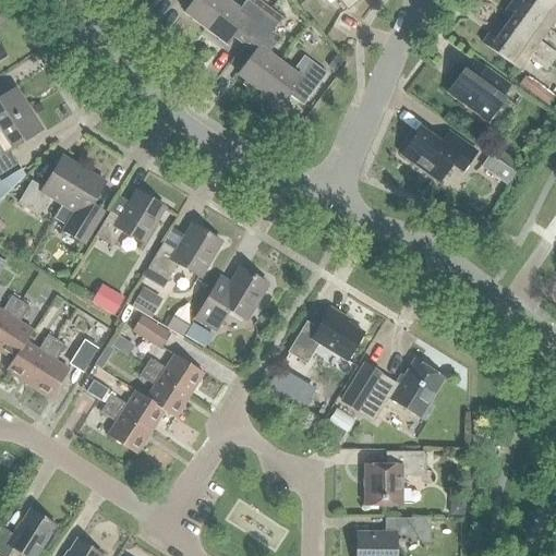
[(194,0),(185,11),(207,27),(227,0),(194,0)]
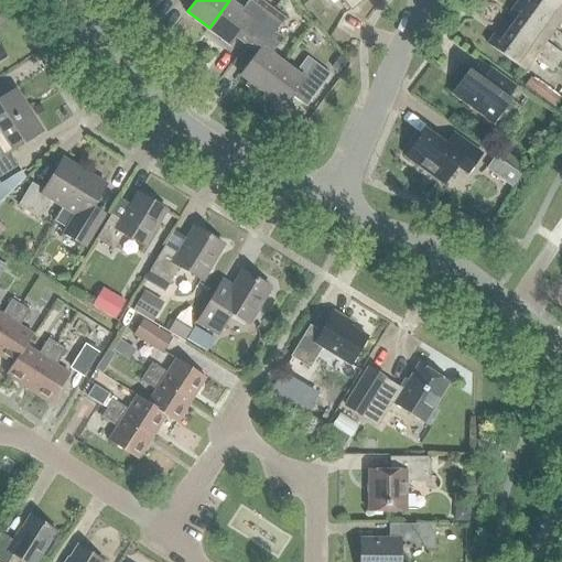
[(250,42),(274,8),(263,0),(248,0),(242,8),(231,0),(229,0),(209,28),(230,44),(239,33),(250,42)]
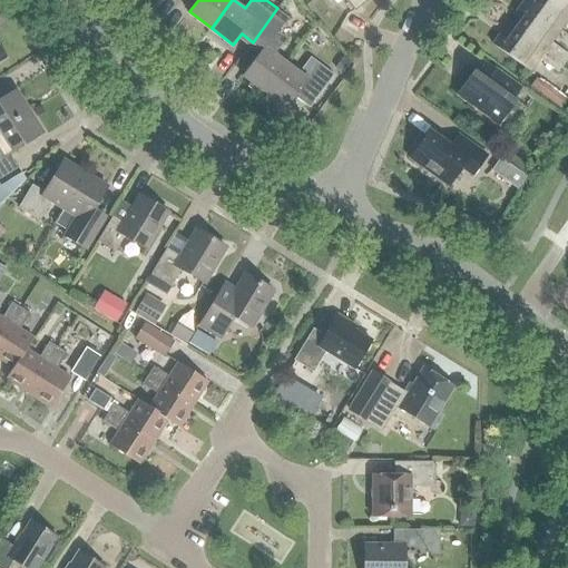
[(348,0),(355,10),(368,0),(348,0)]
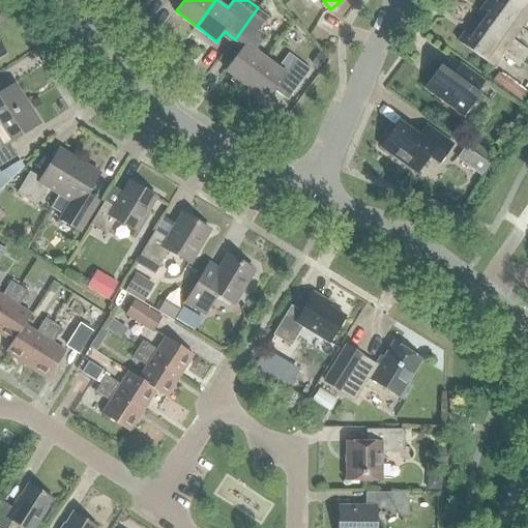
[(488,0),(487,1),(521,26),(527,18),(527,2),(524,0),(488,0)]
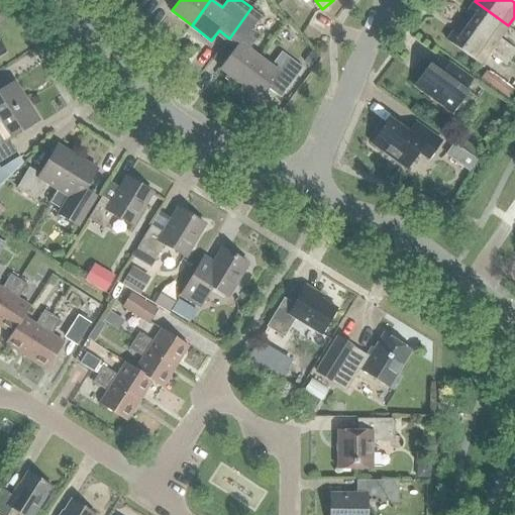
[(476,14),(468,24),(512,57),(514,53),(514,46),(500,36),(508,25),(475,1),(469,9),(476,14)]
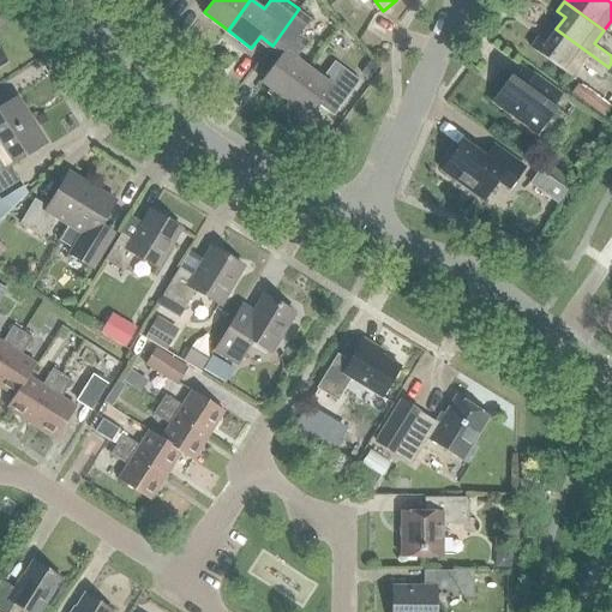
[(286,99),(310,67),(297,57),(309,40),(300,34),(311,18),(299,9),(273,46),(283,54),(263,81),(271,88),(268,91),(280,100),(283,96),(286,99)]
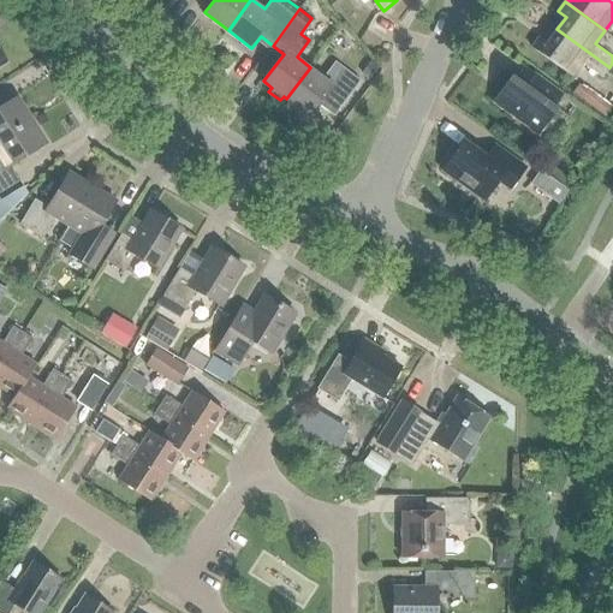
[(609,67),(557,29),(547,42),(540,36),(533,47),(572,75),(582,61),(603,77),(609,67)]
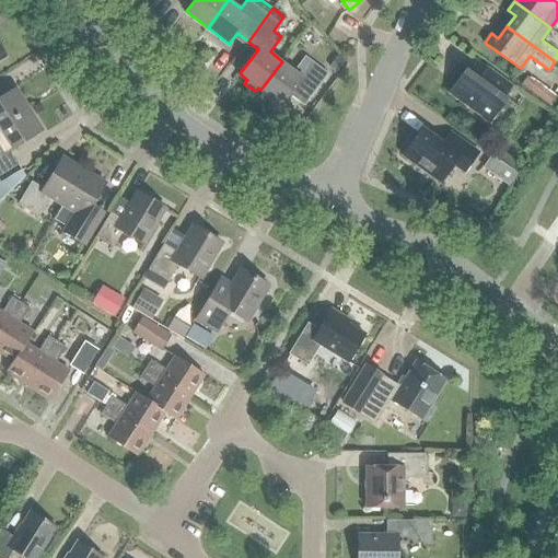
[(282,61),(260,90),(282,106),(294,90),(307,100),(304,104),(305,104),(329,72),(306,55),(294,70),(282,61)]
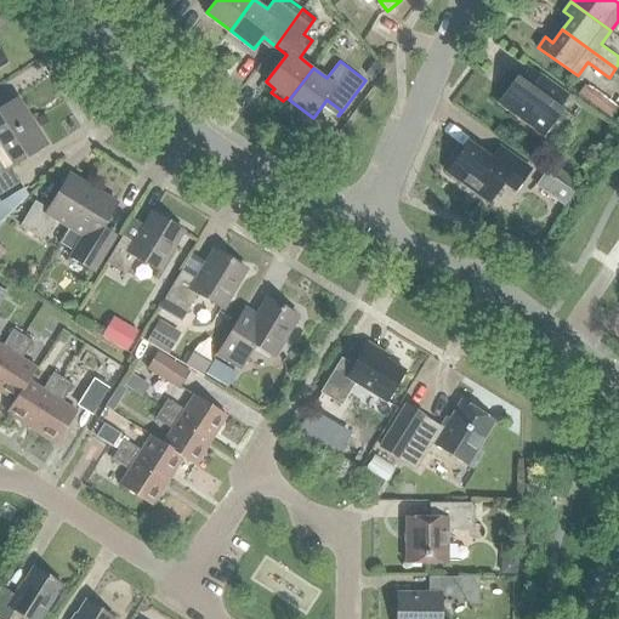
[(375,61),(365,73),(374,79),(384,66),(375,61)]
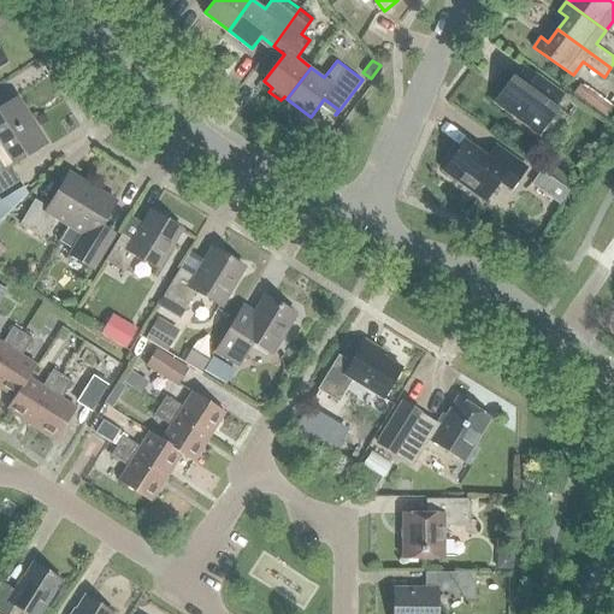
[(494,101),(541,135),(559,108),(556,106),(565,94),(536,74),(527,86),(513,75),(494,101)]
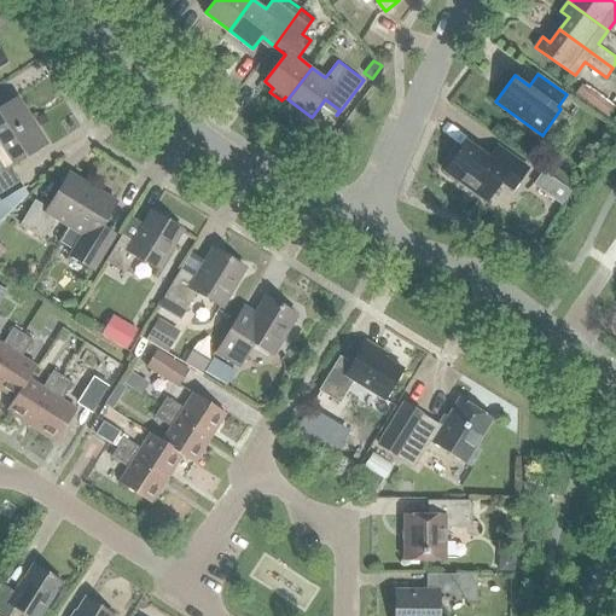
[(0,139),(32,120),(17,97),(0,106),(0,139)]
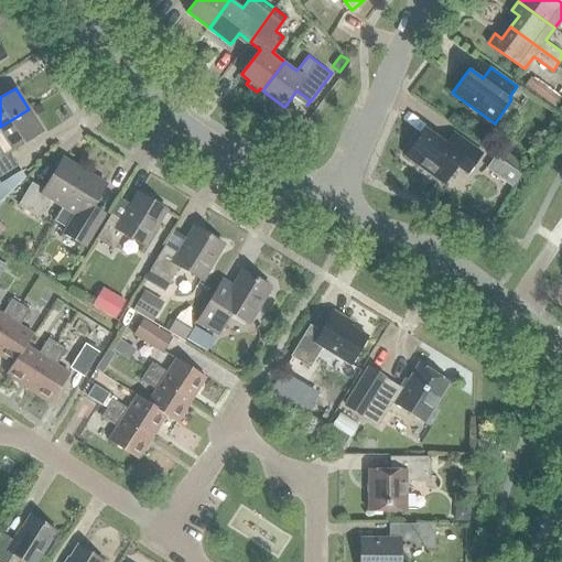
[(0,127),(0,176),(19,164),(10,151),(42,130),(29,109),(0,127)]
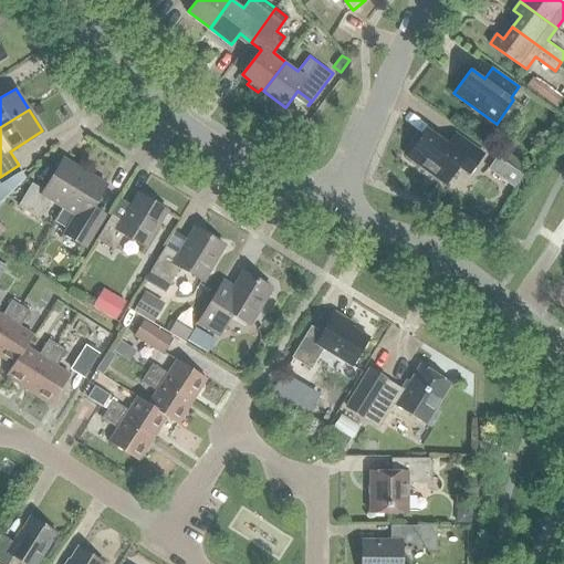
[(469,173),(483,153),(457,133),(449,144),(427,128),(408,156),(446,183),(459,165),(469,173)]
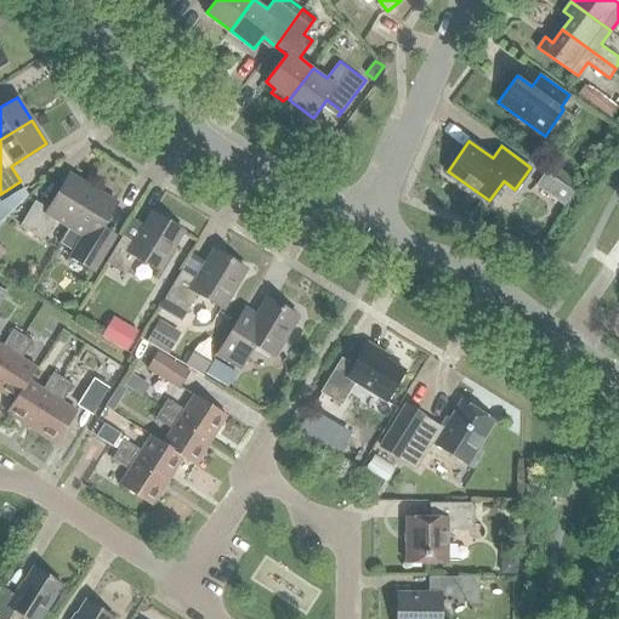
[(546,170),(537,185),(551,194),(561,181),(546,170)]
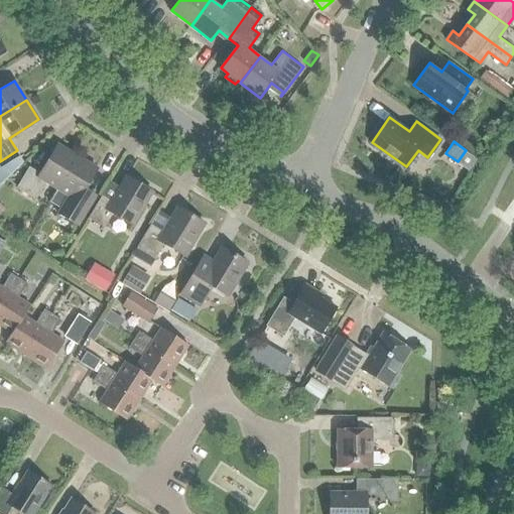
[(29,166),(17,186),(36,199),(47,181),(58,187),(78,156),(57,144),(40,172),(29,166)]
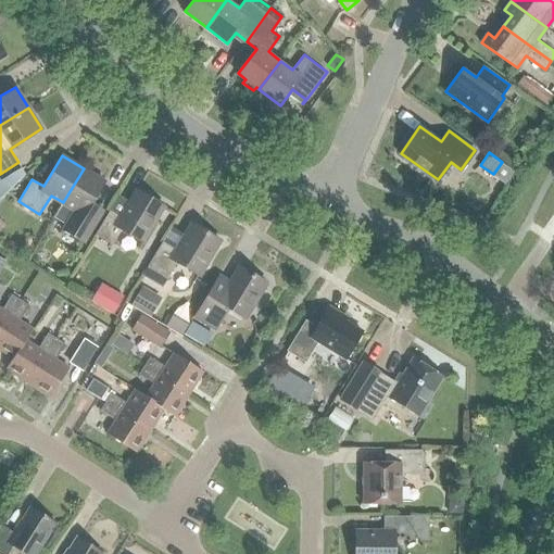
[(84,168),(63,202),(54,216),(66,223),(63,229),(84,241),(103,210),(92,203),(105,181),(84,168)]
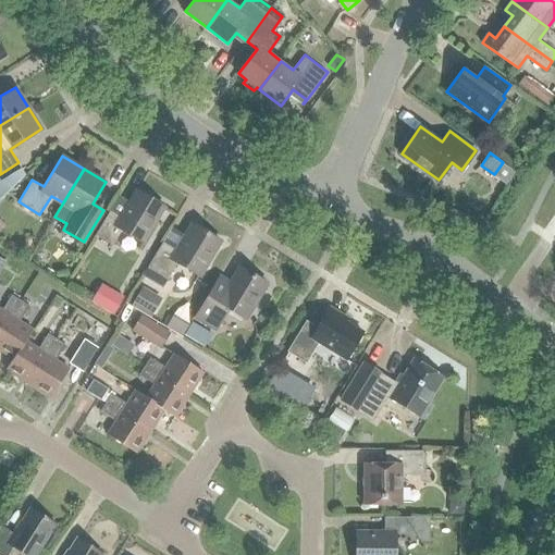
[(111,210),(96,235),(113,245),(122,229),(144,242),(164,207),(137,189),(121,217),(111,210)]
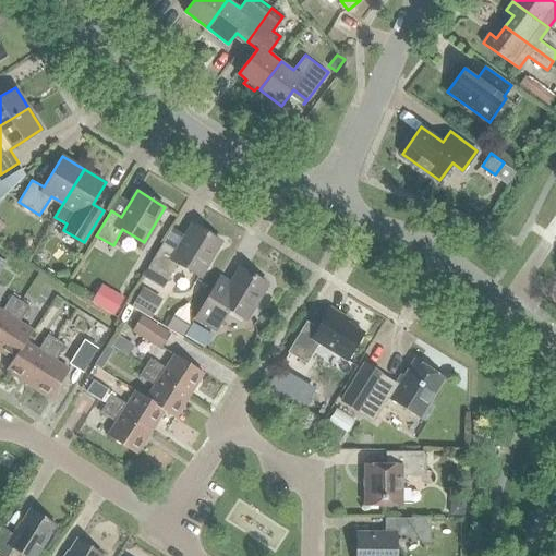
[(168,280),(178,263),(201,276),(221,241),(193,224),(178,250),(164,242),(148,268),(168,280)]
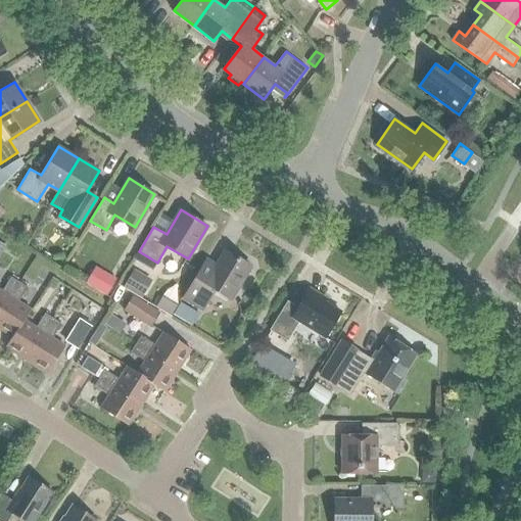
[(251,266),(226,250),(210,275),(200,270),(184,297),(203,309),(215,289),(231,298),(251,266)]
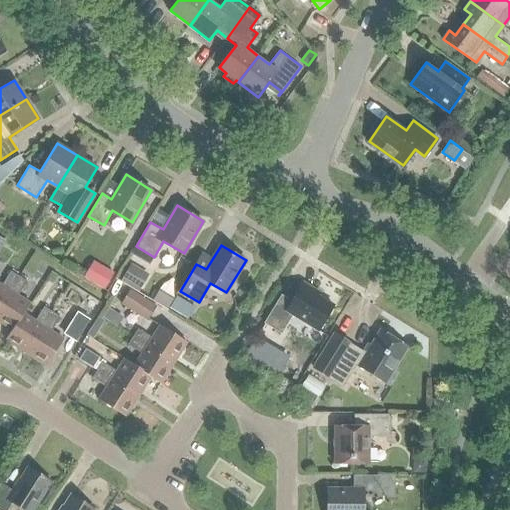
[(85,275),(108,286),(117,268),(94,256),(85,275)]
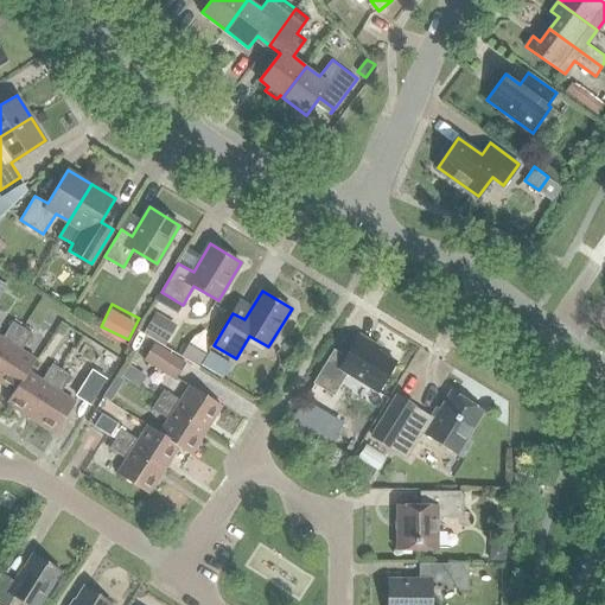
[(145,331),(166,344),(178,324),(157,311),(145,331)]
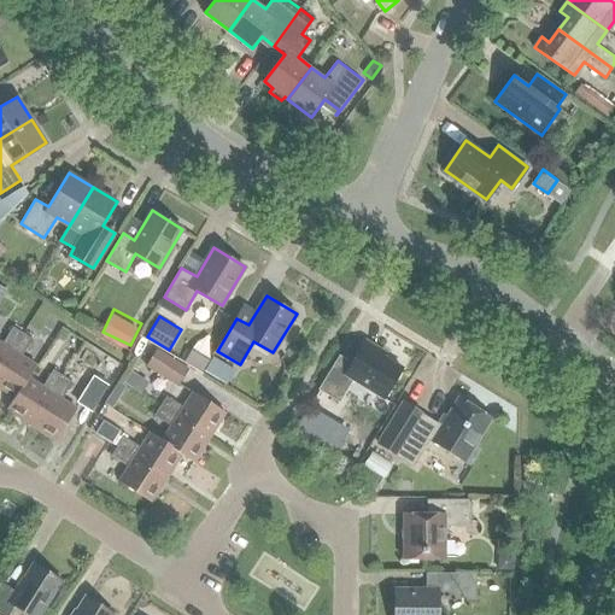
[(3,343),(0,340),(0,367),(23,332),(13,326),(3,343)]
